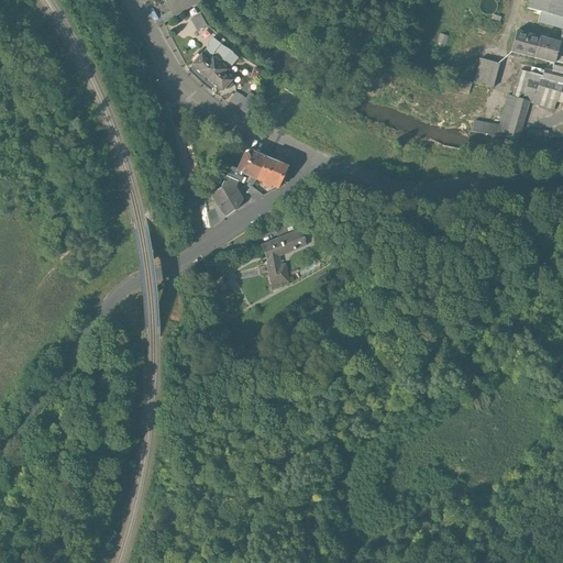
[(169,0),(166,2),(165,3),(173,19),(200,2),(199,0),(169,0)]
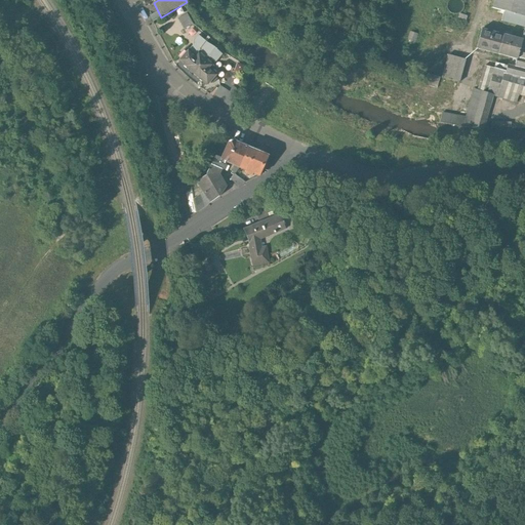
[(524,0),(493,0),(492,9),(506,12),(503,23),(524,28),(521,40),(481,30),(476,48),(517,58),(515,66),(508,65),(506,71),(484,66),(478,90),(474,89),(467,117),(411,107),(408,117),(463,127),(474,127),(474,128),(512,128),(512,122),(484,121),(492,93),(517,102),(519,93),(524,94),(524,0)]
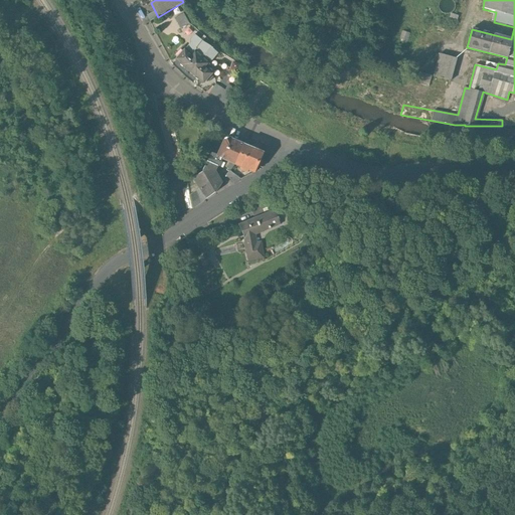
[(183,13),(174,19),(180,29),(189,23),(183,13)]
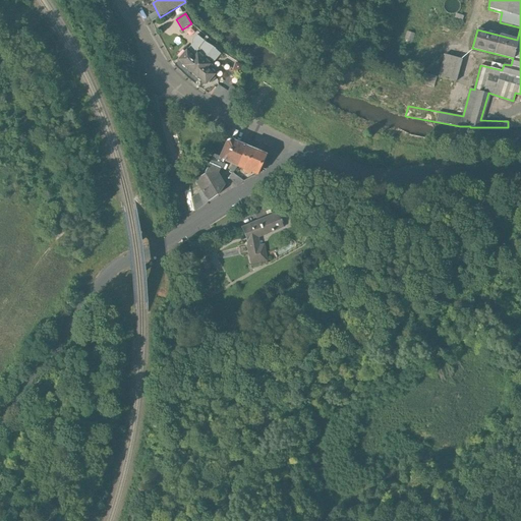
[(412,41),(415,32),(410,31),(407,39),(412,41)]
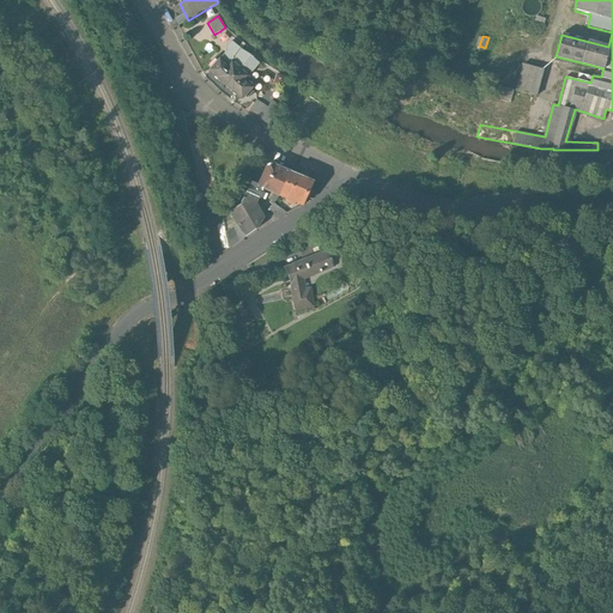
[(252,55),(240,48),(232,41),(228,47),(226,54),(220,60),(225,64),(230,59),(240,68),(252,55)]
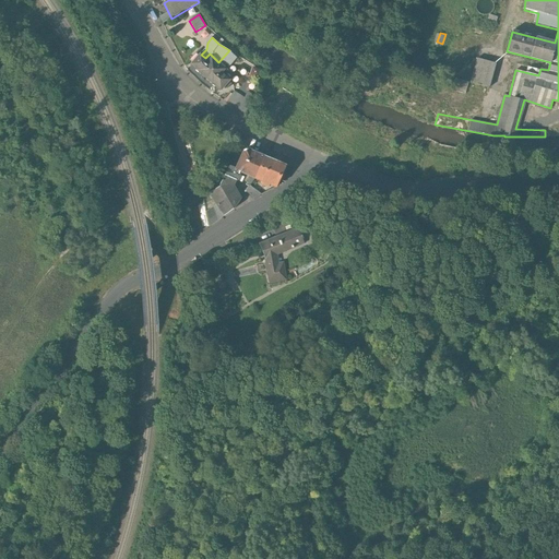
[(236,57),(229,50),(218,62),(223,67),(225,63),(228,66),(229,66),(236,57)]
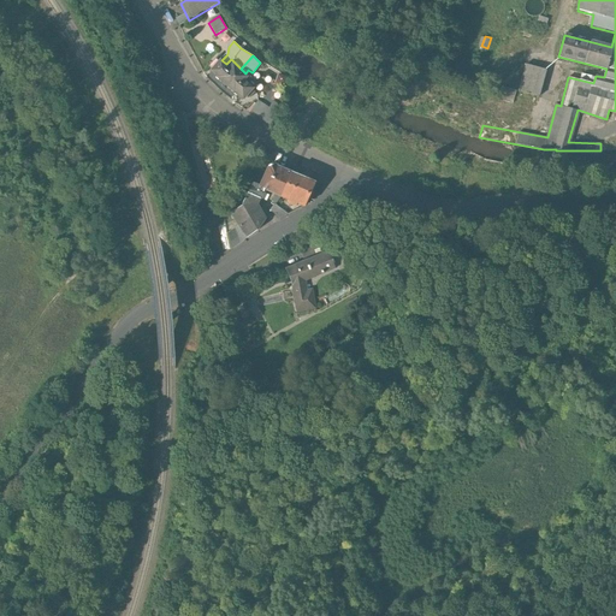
[(231,59),(226,64),(221,60),(220,61),(217,59),(212,64),(215,67),(212,72),(226,86),(241,69),(231,59)]
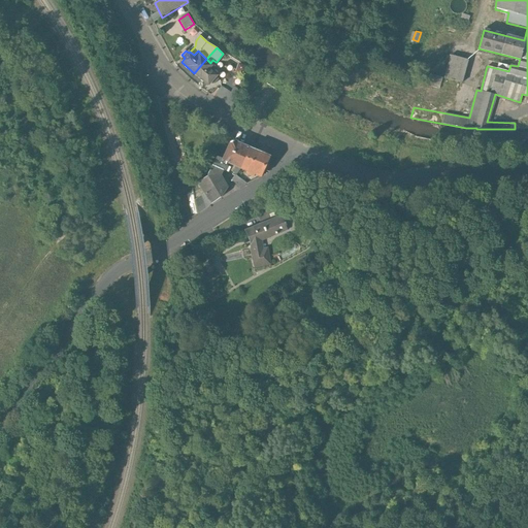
[(462,83),(467,60),(450,56),(444,78),(462,83)]
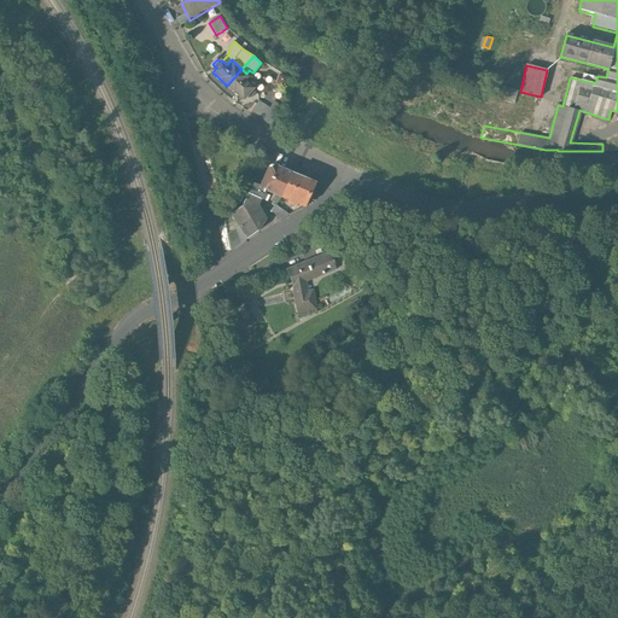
[(246,74),(242,69),(227,86),(243,100),(248,95),(251,98),(256,93),(252,89),(254,88),(249,82),(252,79),(246,74)]
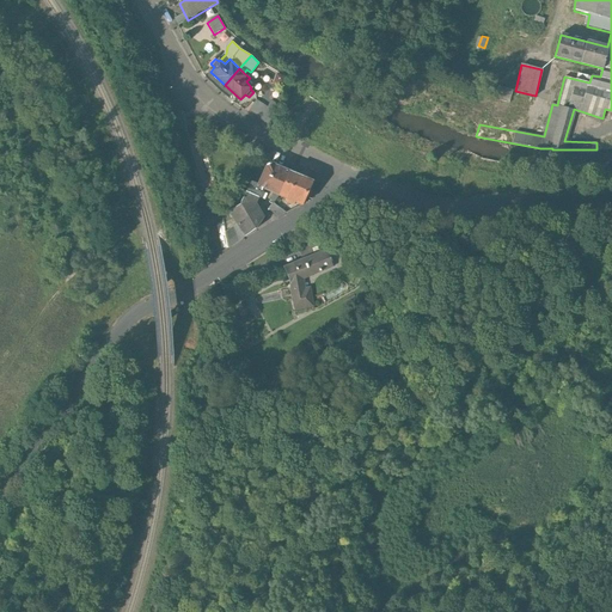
[(268,108),(256,99),(249,111),(261,118),(261,120),(268,126),(276,114),(280,105),(271,101),(268,108)]
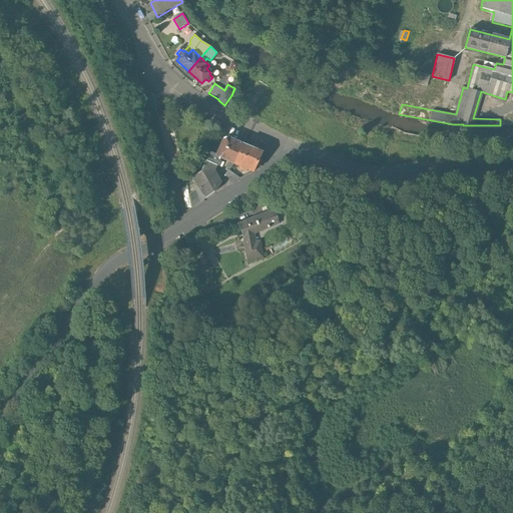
[(242,144),(227,137),(223,138),(216,154),(220,158),(234,163),(242,144)]
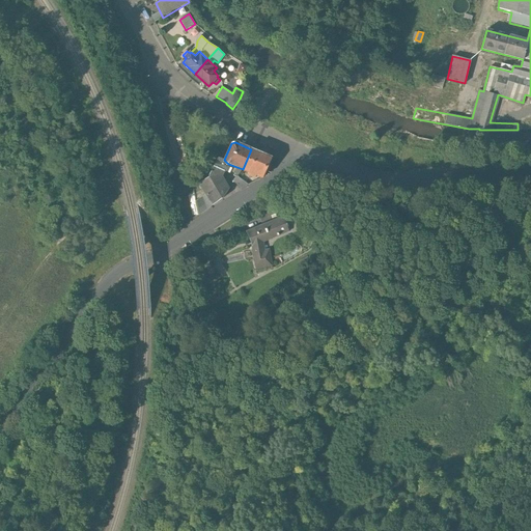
[(272,158),(251,149),(243,169),(249,172),(248,174),(255,177),(256,175),(262,177),(272,158)]
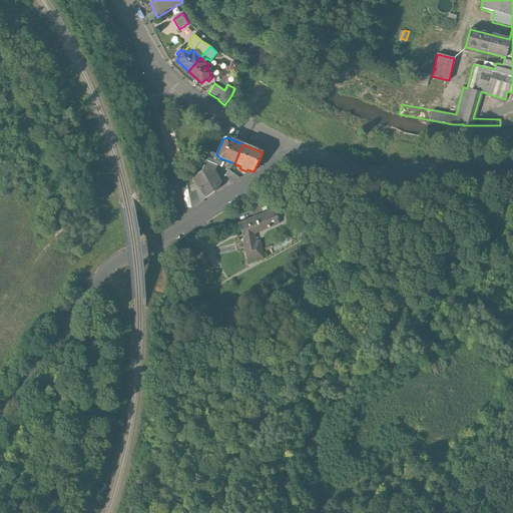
[(216,154),(211,152),(210,153),(202,169),(201,171),(208,181),(215,191),(221,183),(214,171),(220,158),(216,154)]
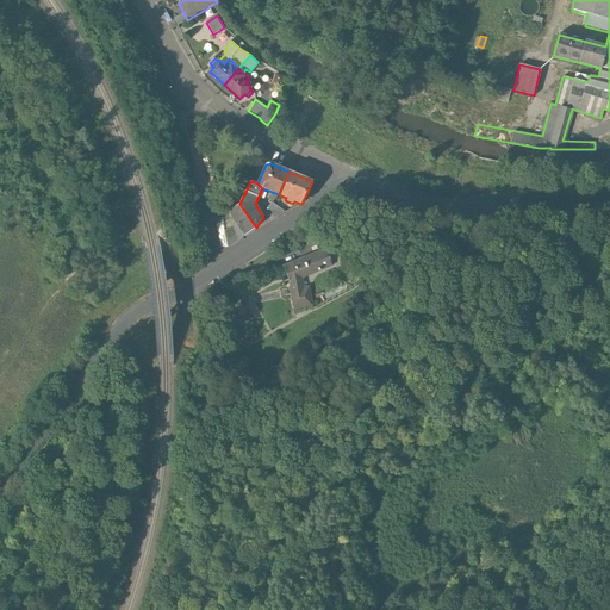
[(240,204),(229,212),(237,224),(248,216),(240,204)]
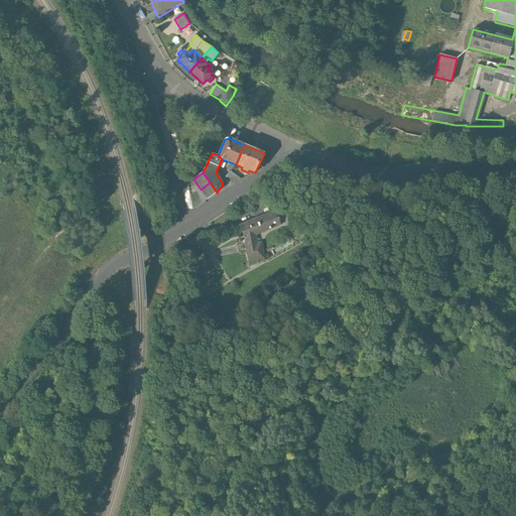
[(210,182),(201,189),(207,200),(217,192),(210,182)]
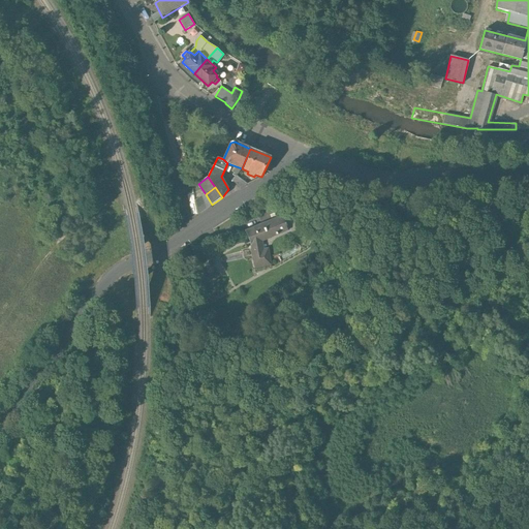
[(208,208),(203,196),(195,201),(197,214),(198,214),(208,208)]
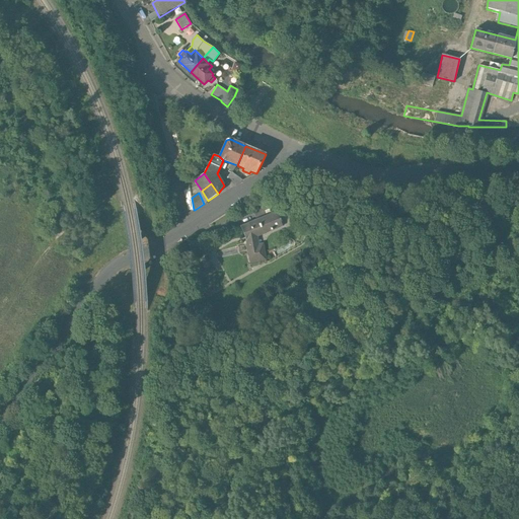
[(258,245),(256,236),(283,226),(277,212),(241,227),(246,240),(251,262),(266,260),(263,245),(258,245)]
